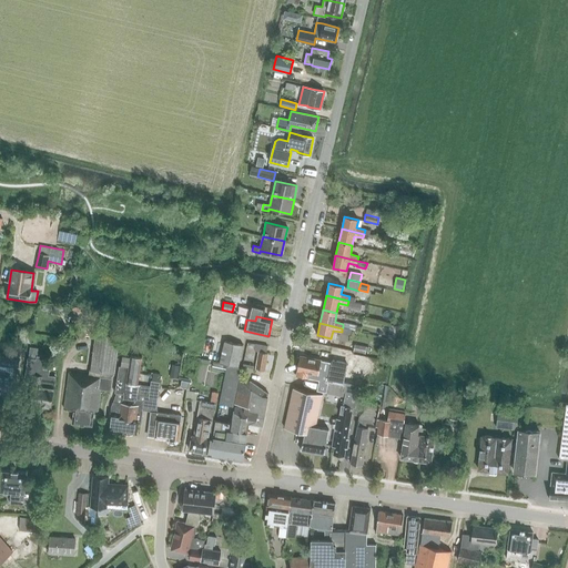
[(64,409),(74,411),(72,423),(95,426),(97,416),(93,415),(93,411),(98,411),(101,389),(111,391),(113,373),(114,374),(120,333),(95,330),(91,369),(90,369),(89,375),(69,373),(64,409)]
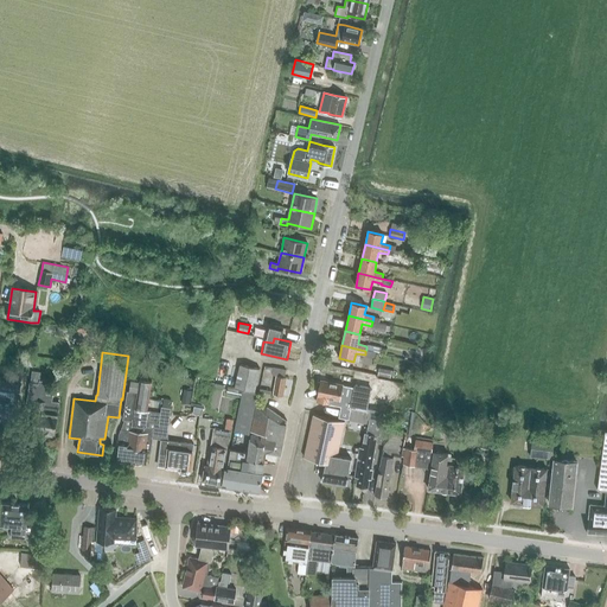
[(227,359),(222,383),(234,385),(240,362),(227,359)]
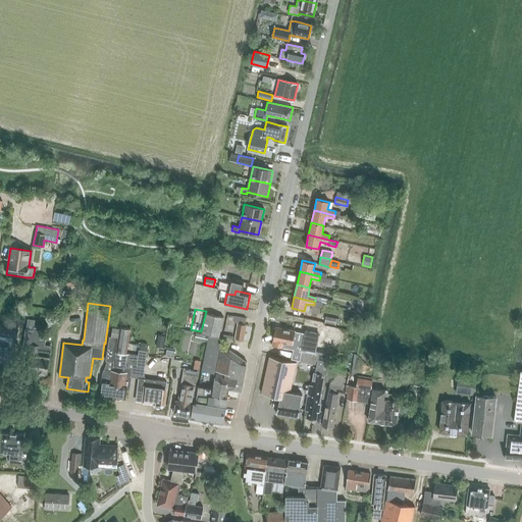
[(218,337),(223,317),(206,313),(202,333),(208,335),(218,337)]
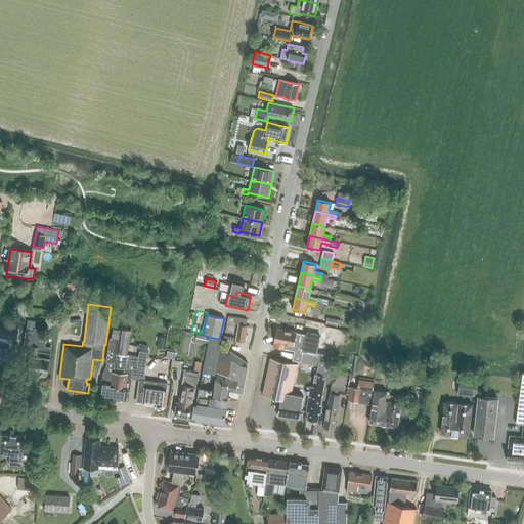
[(244,342),(247,325),(246,325),(247,319),(235,317),(234,323),(238,324),(235,340),(244,342)]
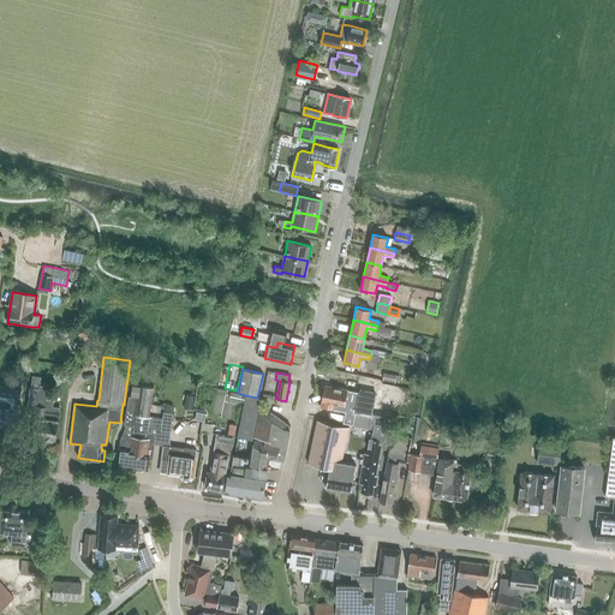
[(396,376),(383,372),(382,381),(395,383),(396,376)]
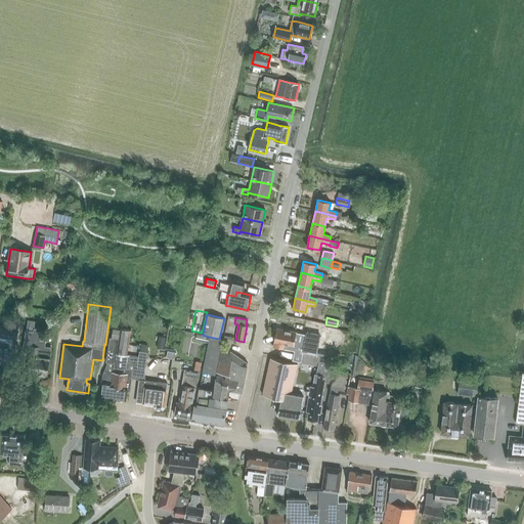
[(41,330),(34,329),(35,321),(28,320),(24,353),(31,354),(28,373),(37,374),(36,376),(47,378),(51,347),(45,346),(45,341),(40,340),(41,330)]
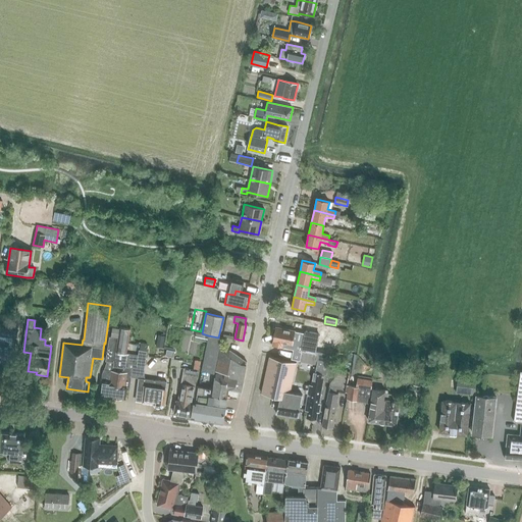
[(14,338),(15,329),(3,327),(4,325),(0,324),(0,361),(3,362),(3,363),(12,364),(15,347),(14,347),(15,338),(14,338)]
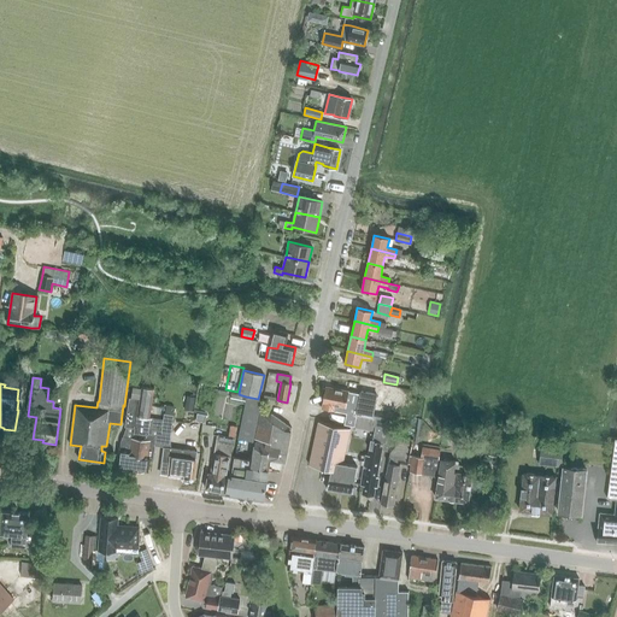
[(151,418),(150,417),(154,388),(134,385),(131,398),(129,398),(125,427),(127,427),(121,441),(121,448),(119,448),(117,468),(148,472),(150,458),(153,458),(154,446),(157,435),(152,434),(152,429),(162,430),(163,419),(151,418)]
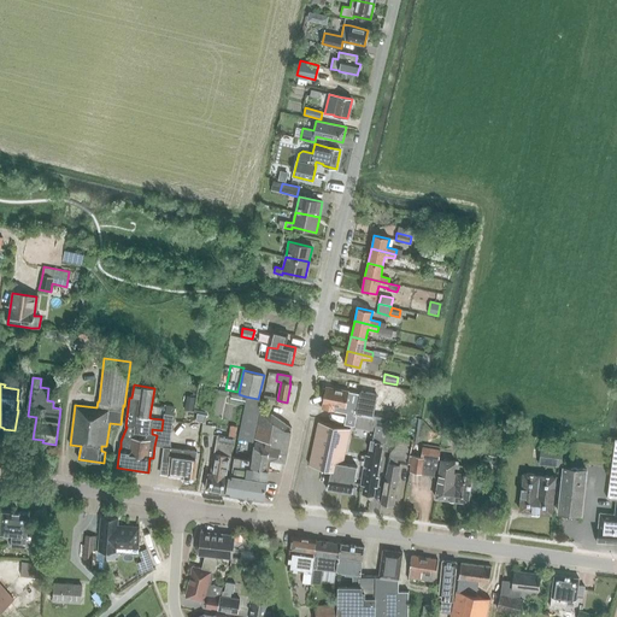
[(374,432),(388,434),(395,395),(382,393),(382,391),(362,386),(360,394),(325,387),(322,407),(335,411),(346,413),(344,424),(366,429),(374,432)]
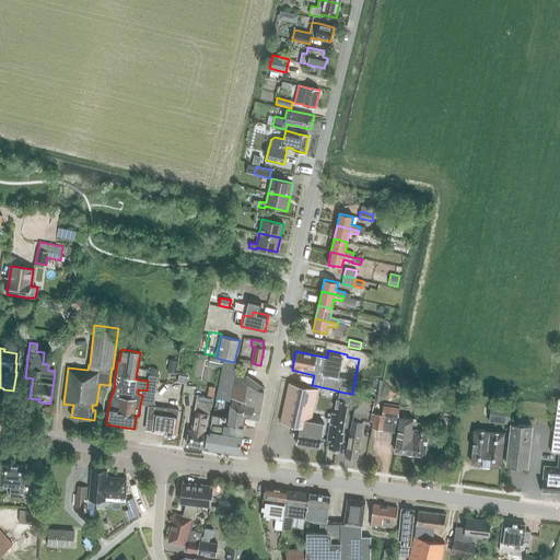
[(369,360),(360,358),(359,365),(368,368),(369,360)]
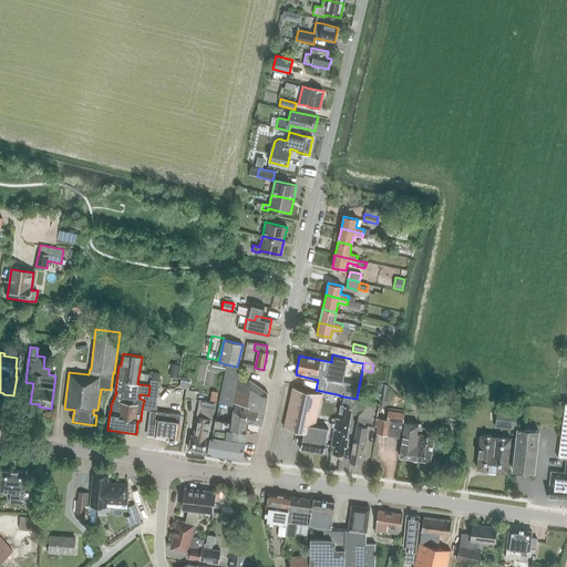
[(176,379),(179,366),(172,364),(169,378),(176,379)]
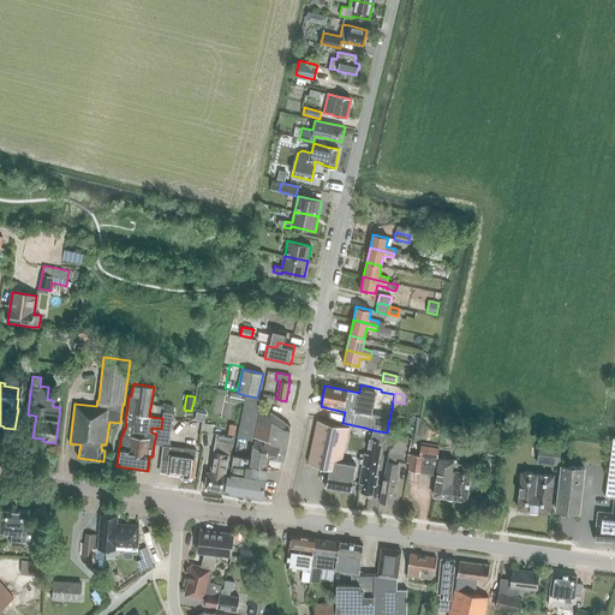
[(260,398),(257,398),(245,395),(237,437),(251,440),(260,398)]
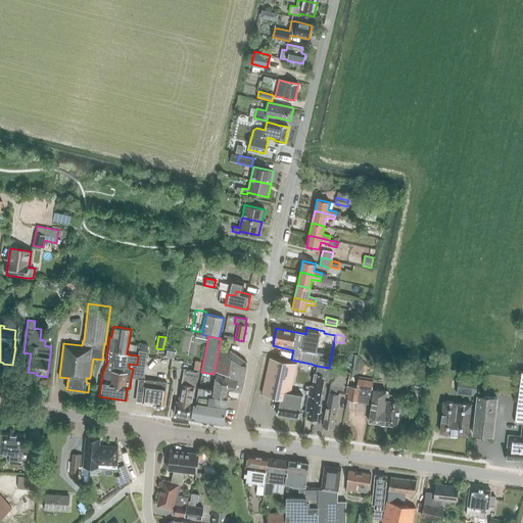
[(147,351),(146,351),(147,344),(141,343),(140,350),(139,350),(138,355),(137,365),(137,367),(144,368),(145,368),(147,351)]
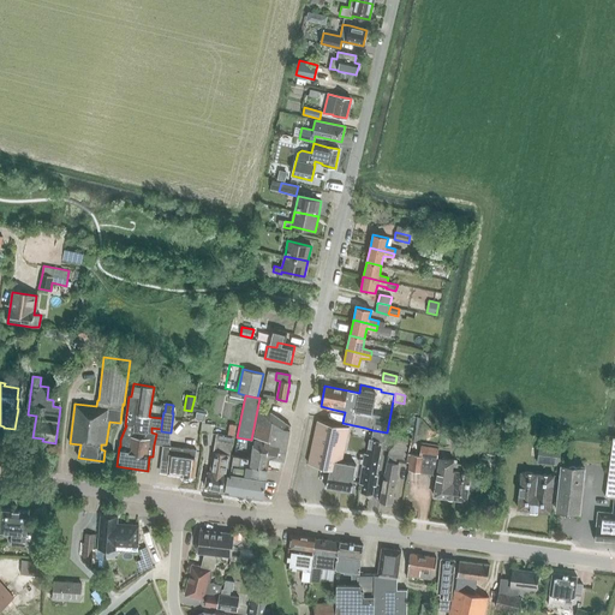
[(286,452),(291,427),(270,412),(260,411),(255,437),(267,440),(275,441),(274,449),(286,452)]
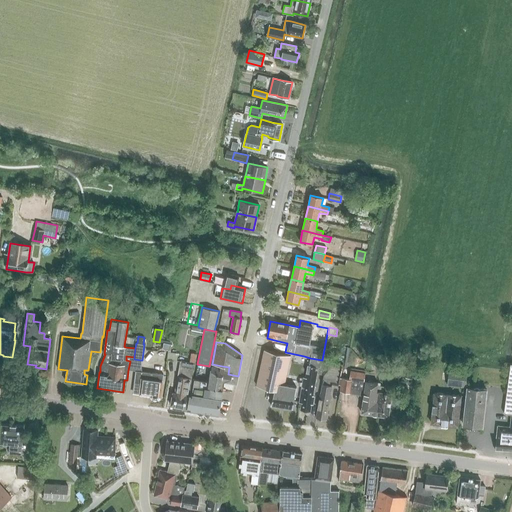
[(288,388),(284,387),(284,385),(290,356),(264,350),(256,386),(273,390),(273,393),(271,406),(284,408),(286,395),(287,395),(288,388)]
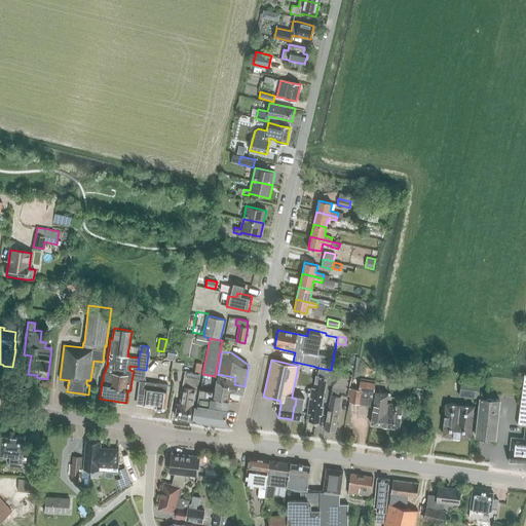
[(172,369),(182,371),(183,364),(173,362),(172,369)]
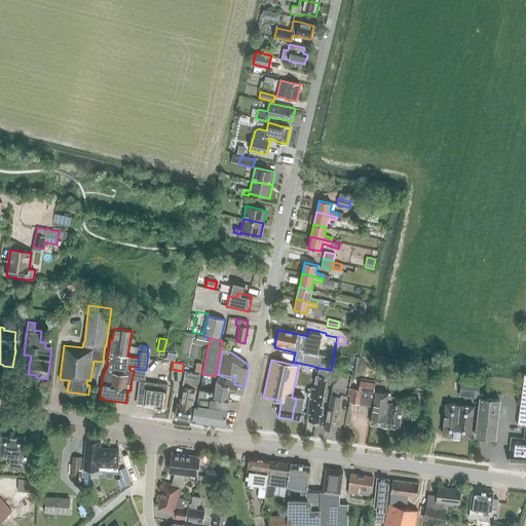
[(197,389),(200,374),(201,364),(196,363),(194,373),(185,371),(183,386),(180,404),(178,403),(175,417),(193,420),(199,389),(197,389)]
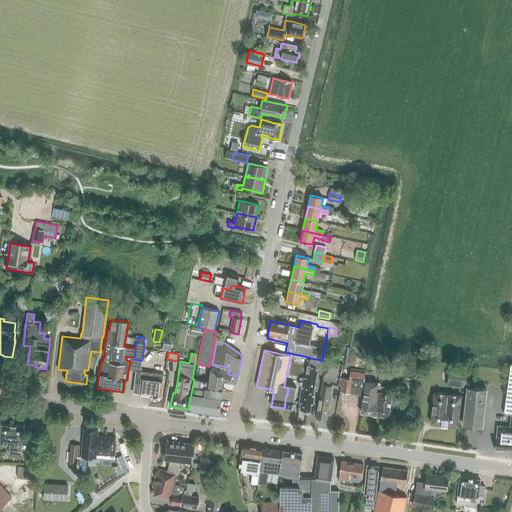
[(141,372),(141,360),(134,359),(134,357),(126,356),(126,360),(130,361),(128,370),(136,371),(141,372)]
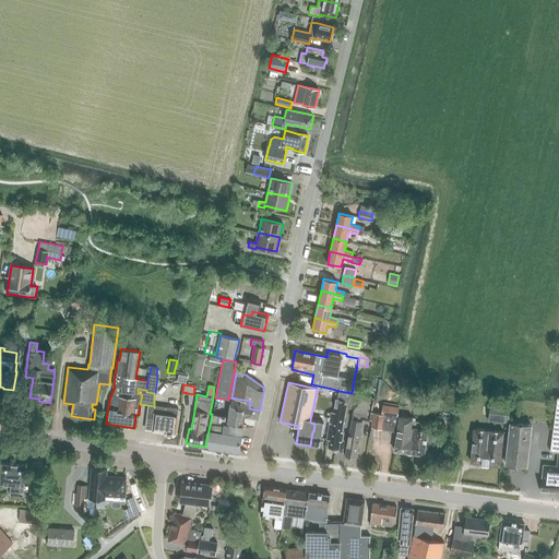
[(352,394),(352,393),(339,391),(337,399),(336,397),(335,400),(334,406),(345,408),(353,409),(353,408),(357,404),(359,395),(352,394)]
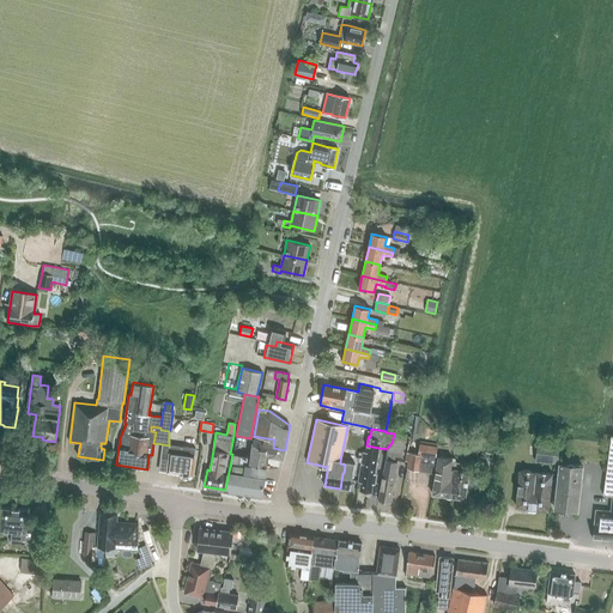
[(394,434),(392,443),(387,448),(387,449),(386,460),(378,501),(390,503),(398,462),(398,460),(406,461),(408,445),(410,437),(394,434)]
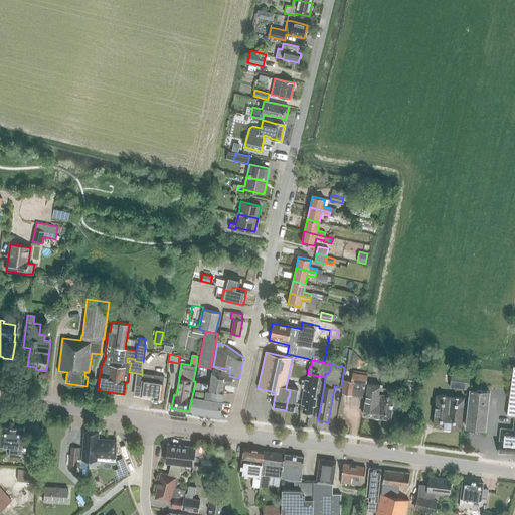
[(514,417),(514,416),(514,365),(513,366),(506,415),(514,417)]
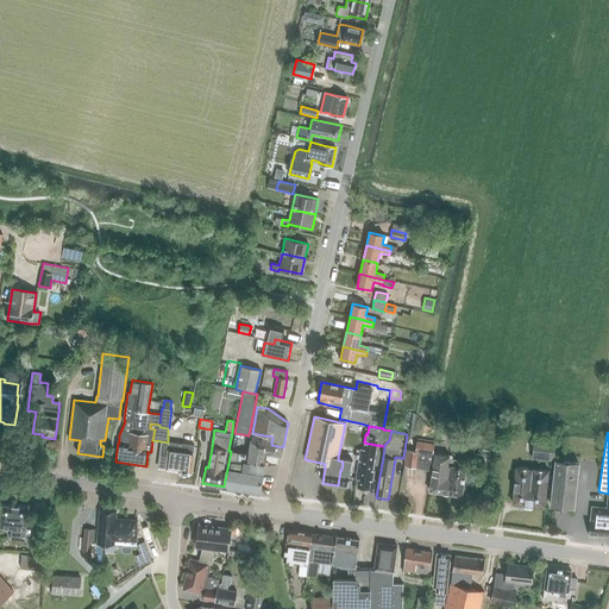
[(281,457),(283,447),(271,445),(272,437),(264,435),(264,438),(251,435),(249,453),(248,463),(265,465),(267,454),(281,457)]
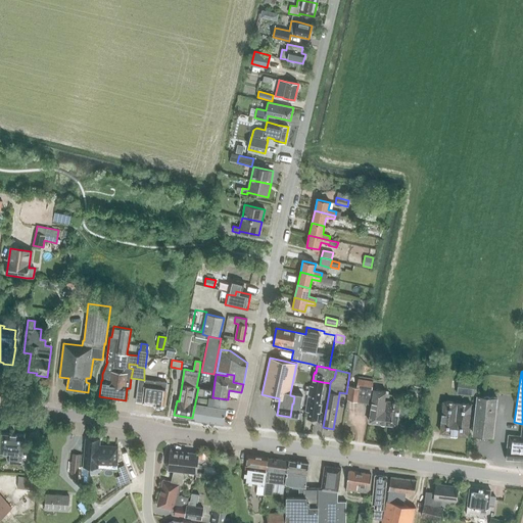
[(423,375),(416,374),(414,386),(421,388),(423,375)]
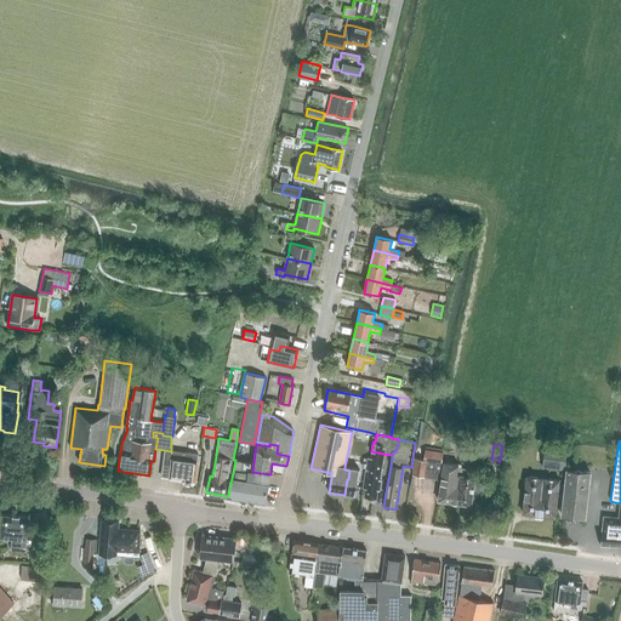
[(567,450),(543,448),(542,468),(564,471),(567,450)]
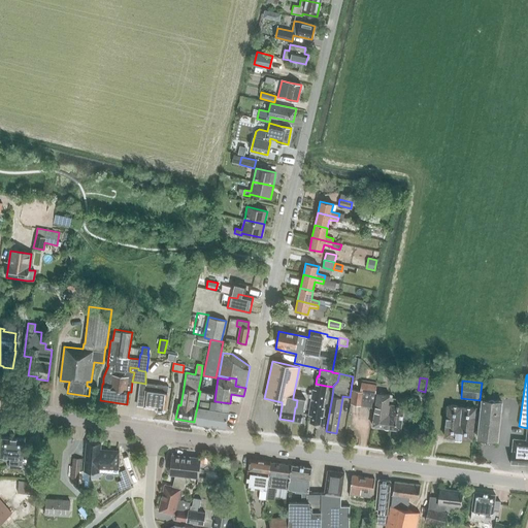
[(143,405),(143,406),(155,407),(155,408),(165,409),(168,386),(145,384),(140,383),(137,404),(143,405)]
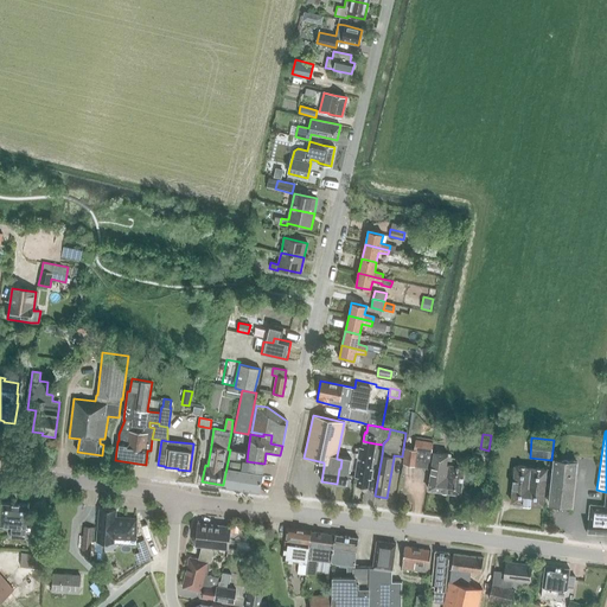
[(416,440),(415,440),(414,449),(406,448),(403,464),(432,470),(428,490),(447,492),(449,477),(447,477),(448,468),(446,468),(446,464),(447,464),(448,454),(432,452),(433,442),(416,440)]
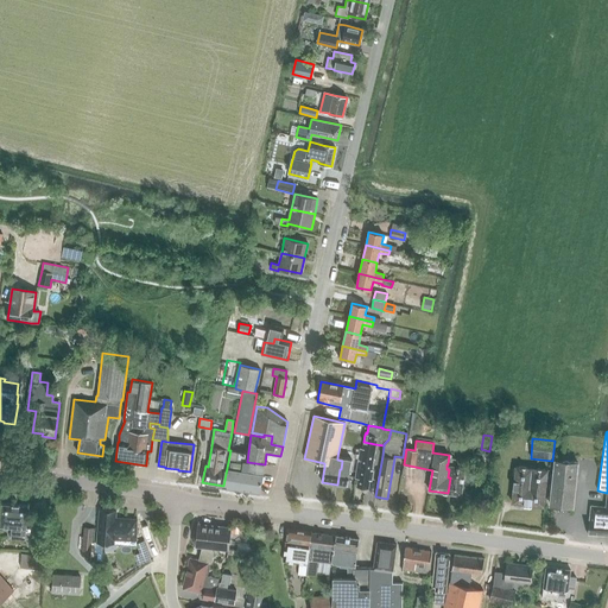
[(372,470),(375,444),(363,442),(362,449),(360,449),(359,456),(358,467),(355,477),(359,477),(356,487),(368,488),(369,480),(372,480),(373,472),(372,470)]
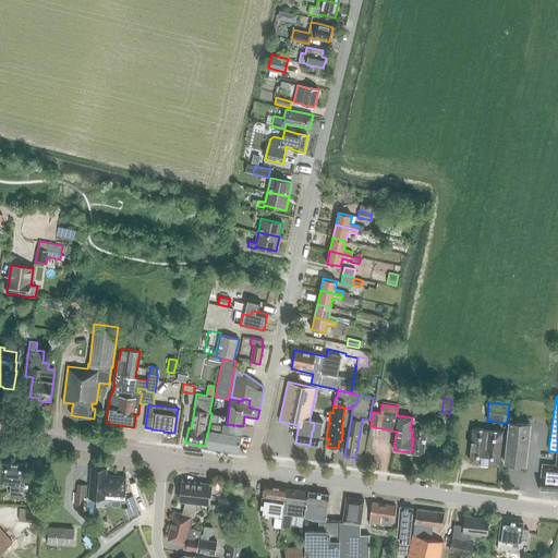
[(227,424),(228,415),(211,413),(205,446),(239,451),(243,426),(227,424)]
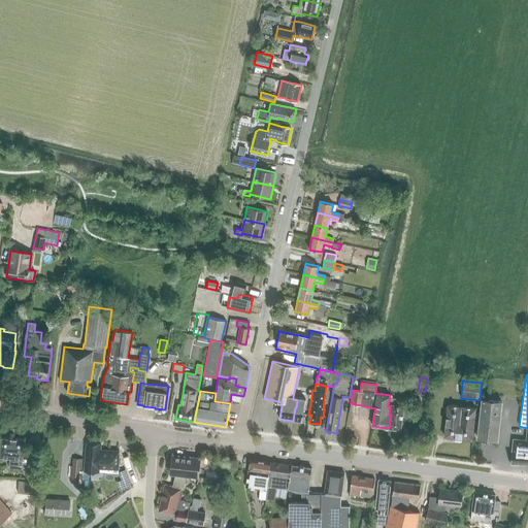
[(391,415),(389,428),(400,430),(404,406),(402,405),(403,398),(397,397),(396,399),(392,398),(392,395),(390,395),(389,403),(388,403),(388,407),(390,407),(389,415),(391,415)]
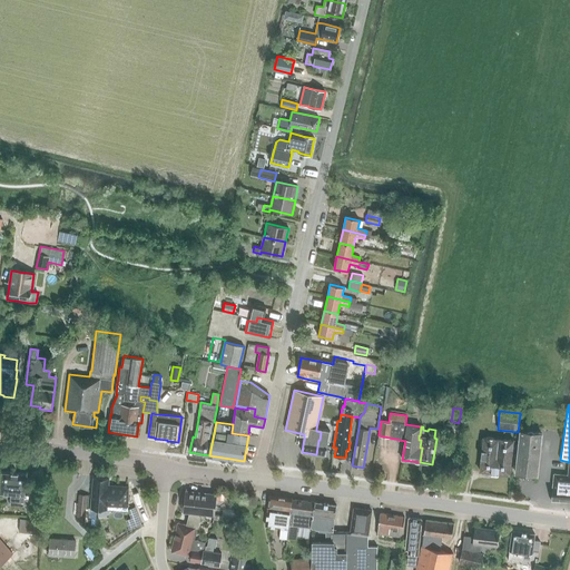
[(316,431),(321,432),(320,440),(318,440),(316,454),(325,455),(330,431),(316,429),(316,431)]
